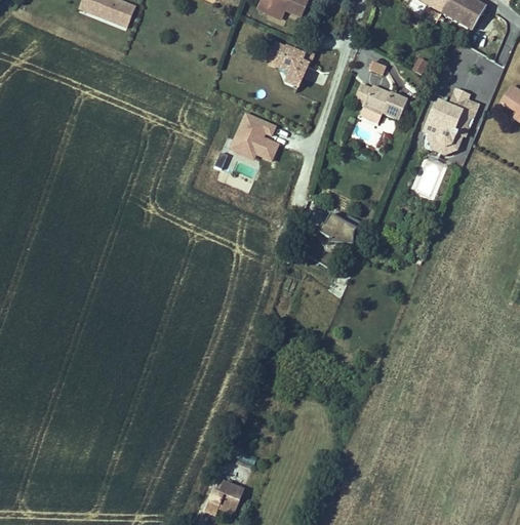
[(92,11),(97,1),(95,0),(83,0),(81,6),(92,11)]
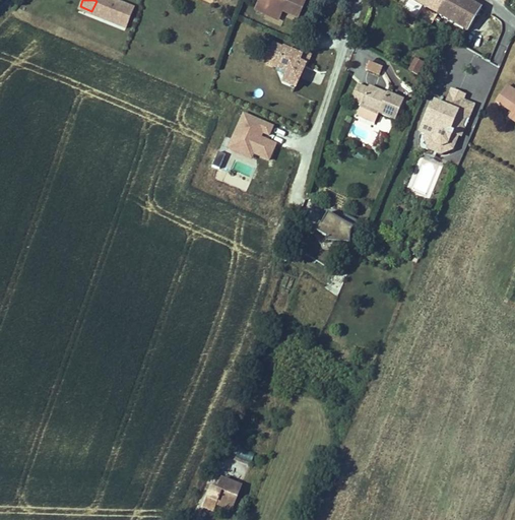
[(126,25),(134,5),(122,0),(94,0),(97,1),(91,11),(126,25)]
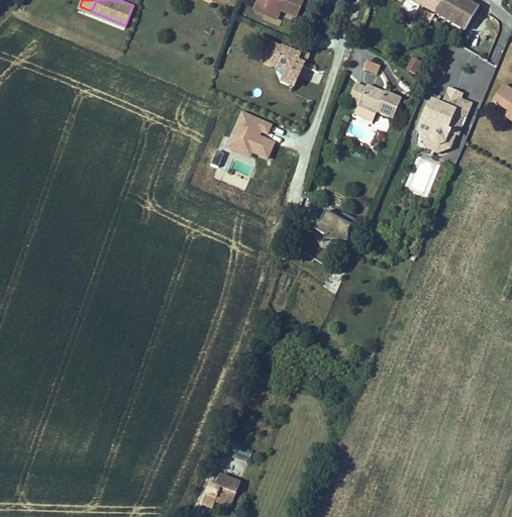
[(295,20),(302,0),(256,0),(251,13),(262,16),(264,12),(278,17),(279,14),(295,20)]
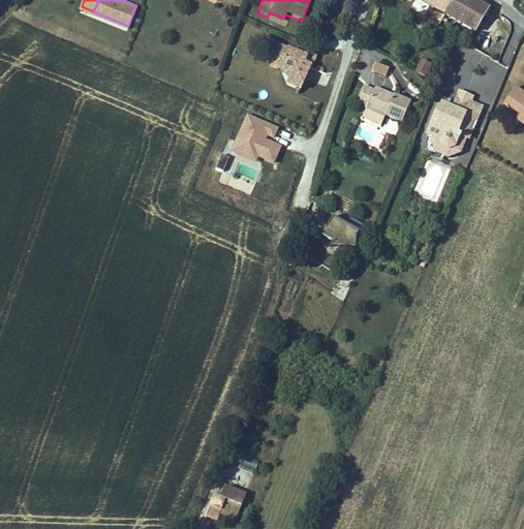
[(474,0),(425,0),(476,30),(489,7),(474,0)]
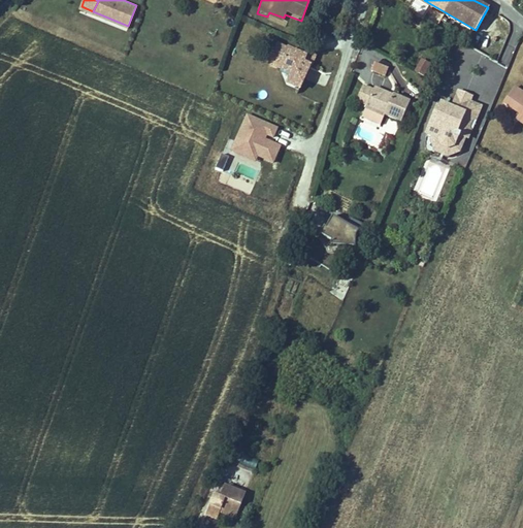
[(269,12),(267,17),(282,22),(284,18),(269,12)]
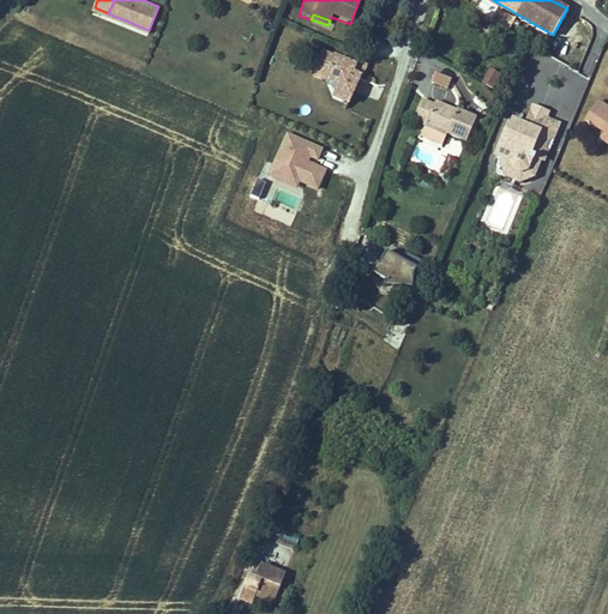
[(565,52),(572,38),(565,35),(557,48),(565,52)]
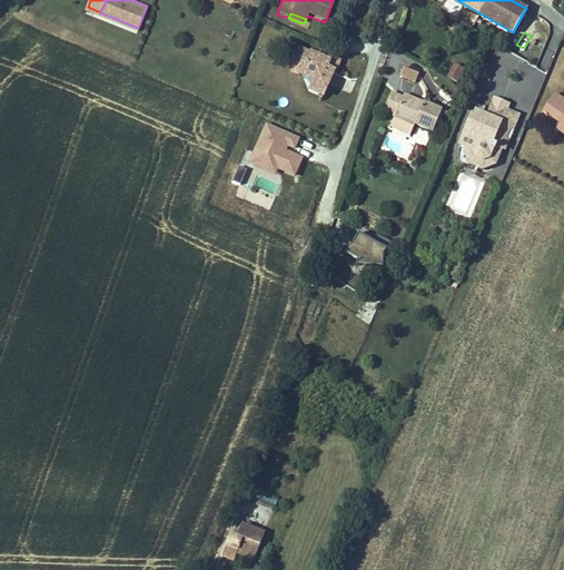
[(319,58),(298,48),(289,69),(303,75),(312,79),(314,85),(324,89),(333,71),(325,68),(328,61),(319,58)]
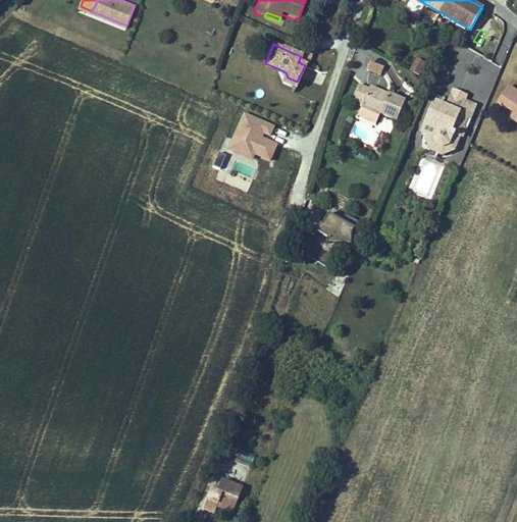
[(293,53),(301,56),(298,62),(305,65),(306,65),(310,56),(295,49),(293,53)]
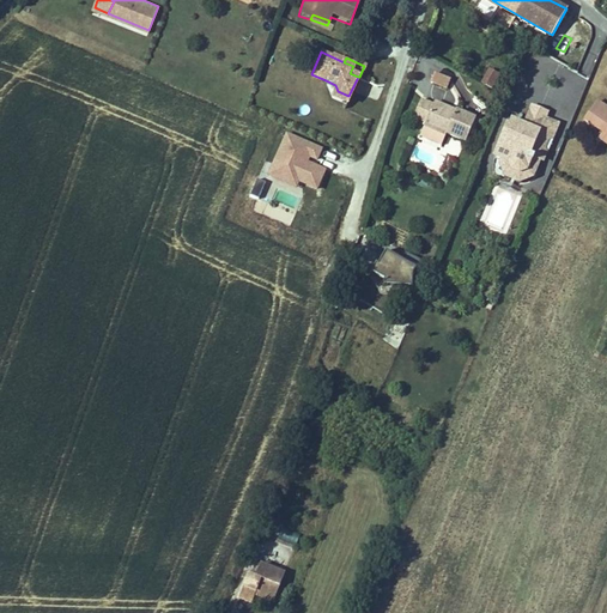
[(480,83),(491,87),(498,73),(487,67),(480,83)]
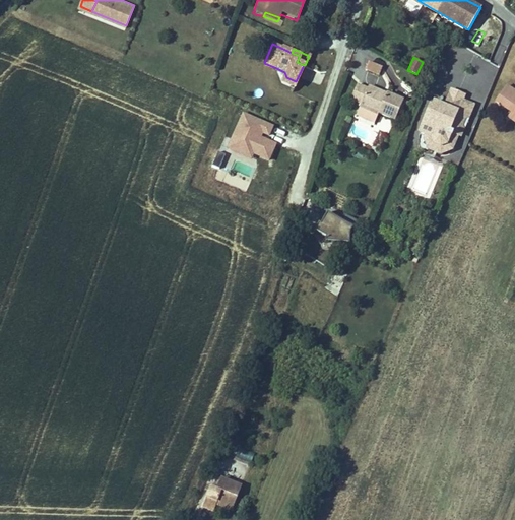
[(381,66),(367,60),(364,67),(378,74),(381,66)]
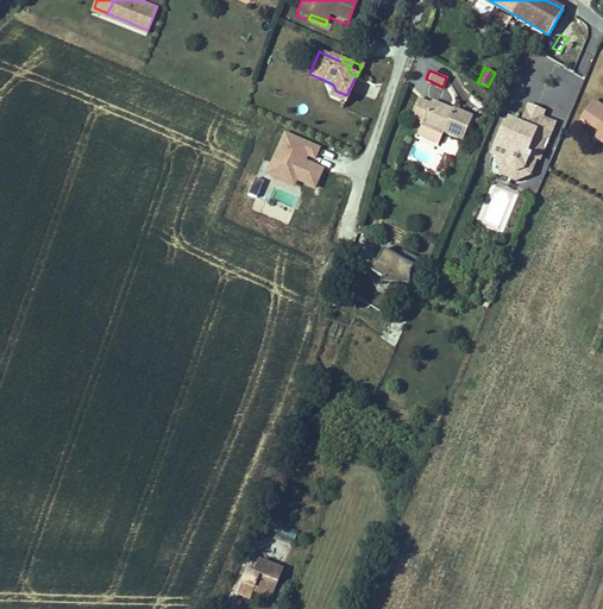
[(602,105),(589,96),(577,114),(595,127),(591,132),(602,140),(602,105)]
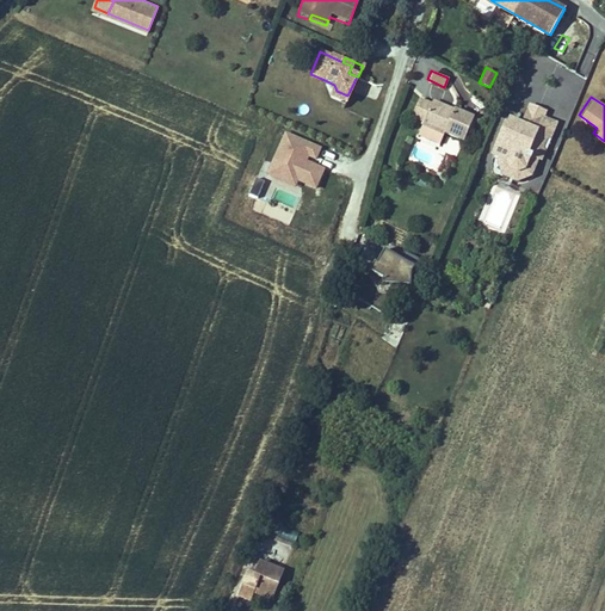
[(450,112),(452,109),(432,100),(431,104),(450,112)]
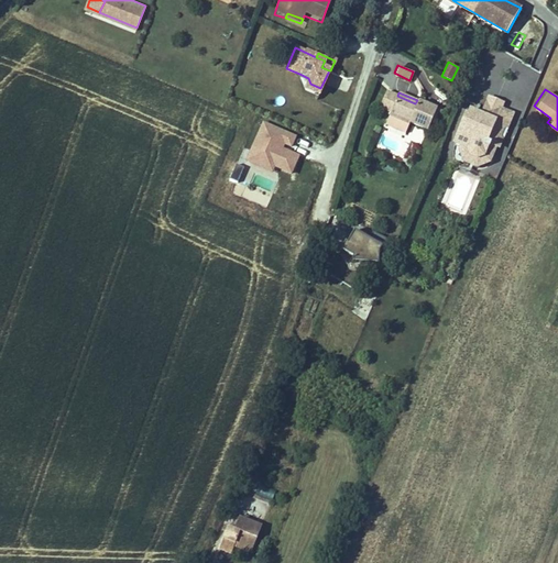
[(465,112),(452,141),(459,144),(466,146),(468,153),(476,156),(482,153),(487,143),(489,143),(489,142),(494,144),(498,145),(501,138),(499,134),(503,125),(506,124),(512,111),(500,106),(502,100),(488,94),(480,112),(469,107),(467,113),(465,112)]
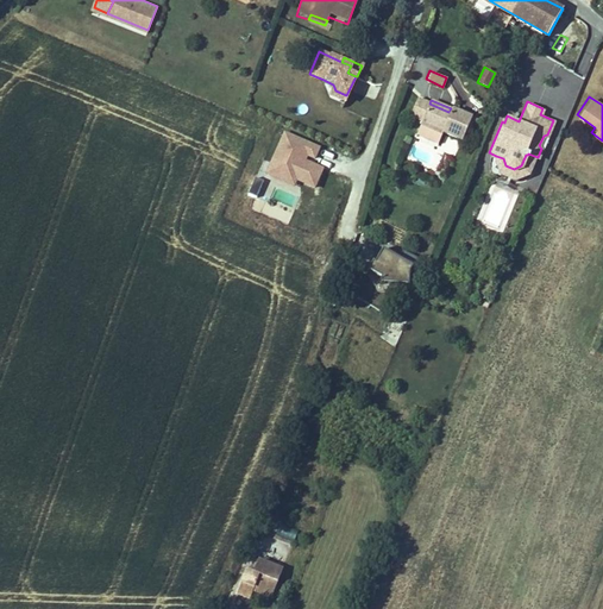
[(429,104),(416,133),(438,142),(443,131),(460,139),(471,115),(451,107),(451,108),(448,112),(429,104)]
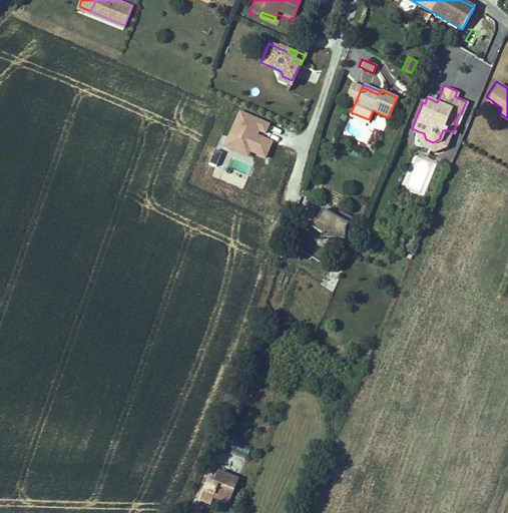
[(265,125),(236,113),(222,146),(231,150),(234,142),(247,148),(246,151),(263,157),(269,142),(250,134),(254,129),(262,132),(265,125)]
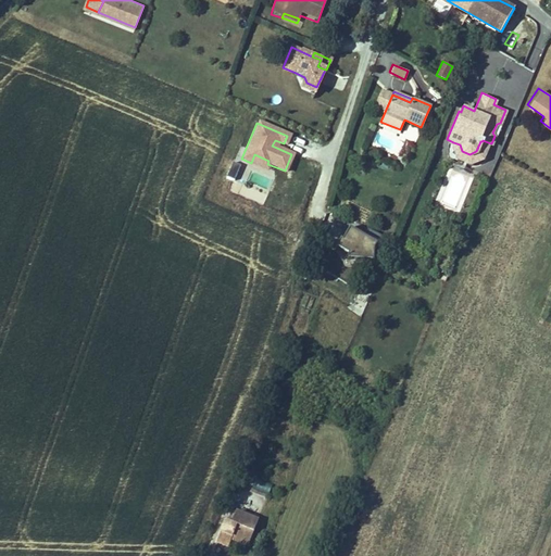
[(452,144),(456,156),(470,162),(481,156),(488,142),(483,140),(483,141),(480,141),(476,151),(470,154),(462,151),(460,144),(453,142),(452,144)]
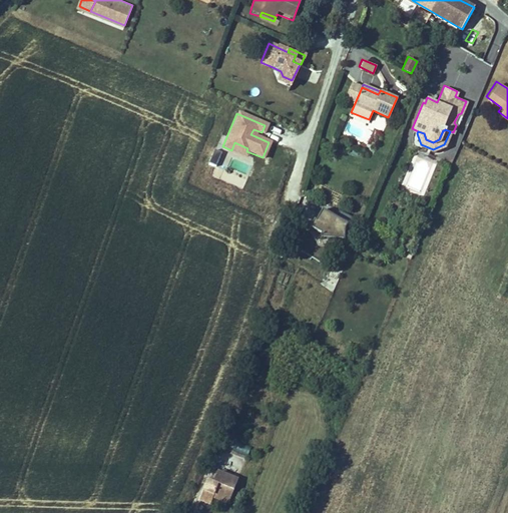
[(213,167),(215,156),(208,155),(206,166),(213,167)]
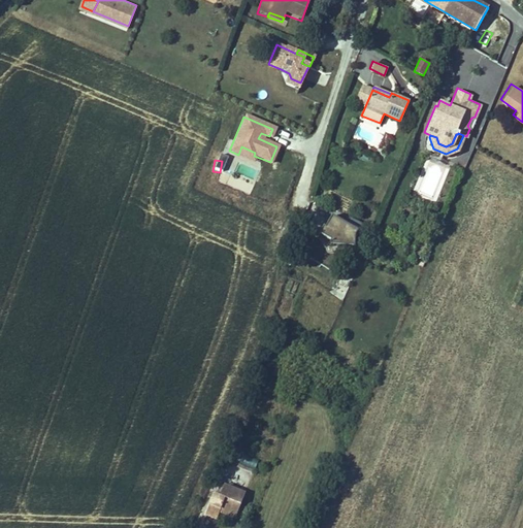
[(346,222),(331,216),(326,228),(323,227),(320,234),(332,239),(332,244),(356,243),(356,233),(362,221),(348,215),(346,222)]
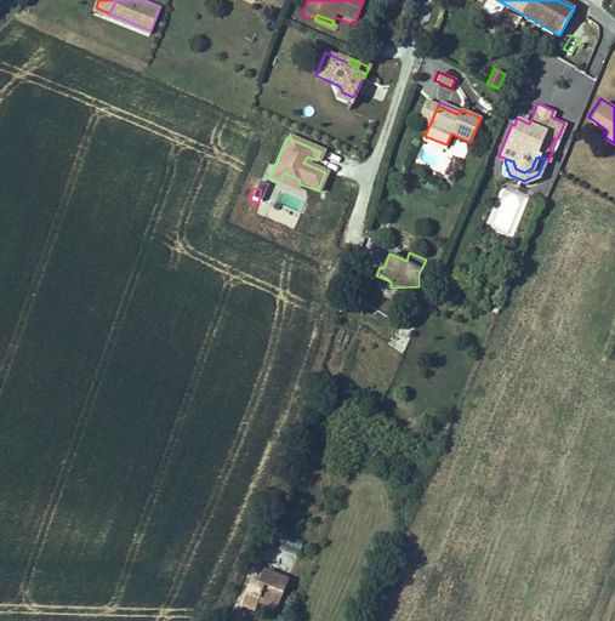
[(277,547),(295,552),(297,541),(279,536),(277,547)]
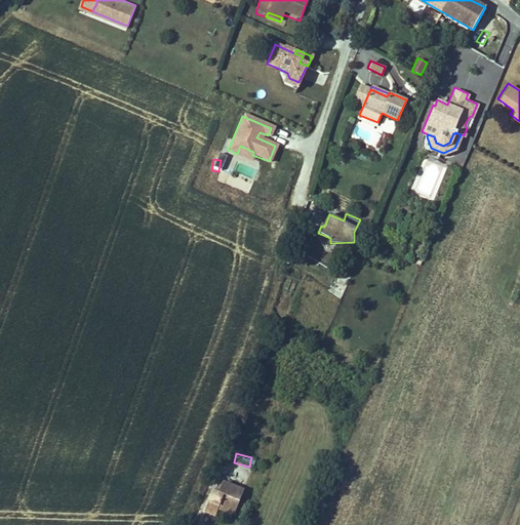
[(234,506),(237,496),(211,486),(204,507),(213,510),(215,503),(217,499),(234,506)]
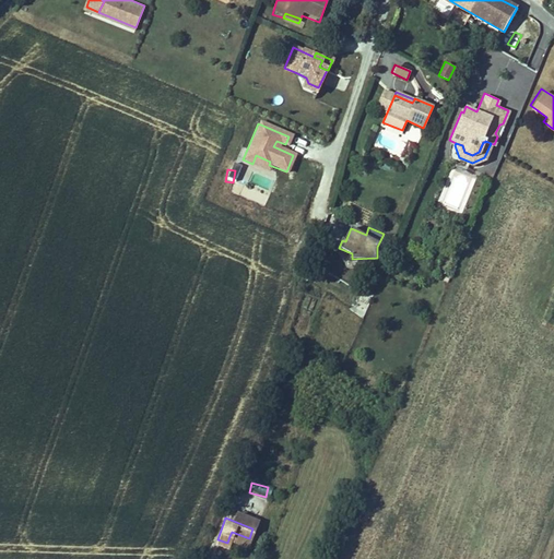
[(249,538),(232,532),(230,536),(247,543),(249,538)]
